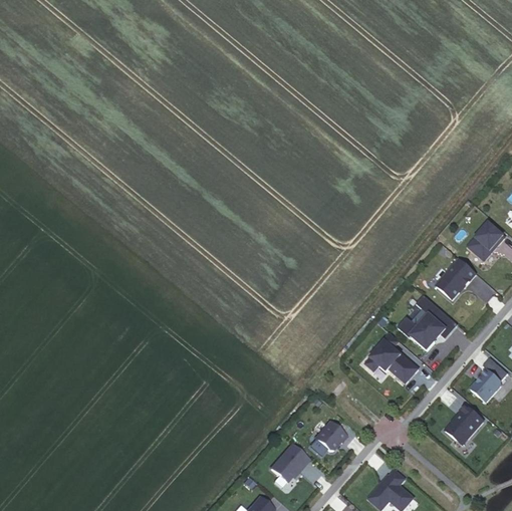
[(504,236),(488,222),(467,245),(484,259),(504,236)]
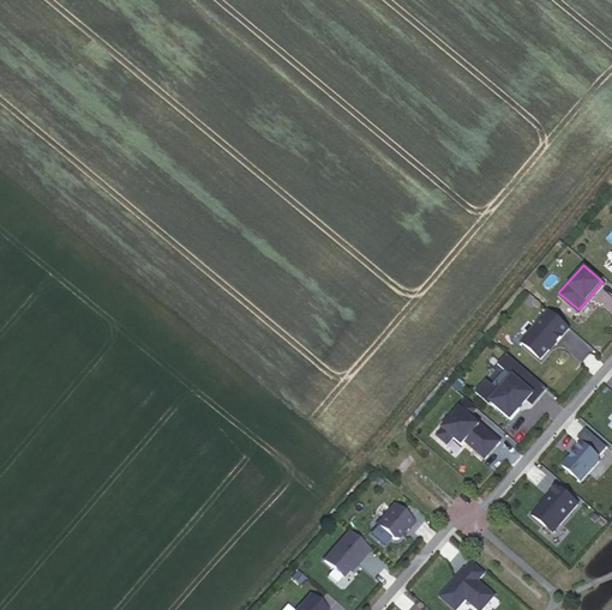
[(549,308),(521,339),(541,356),(569,325),(549,308)]
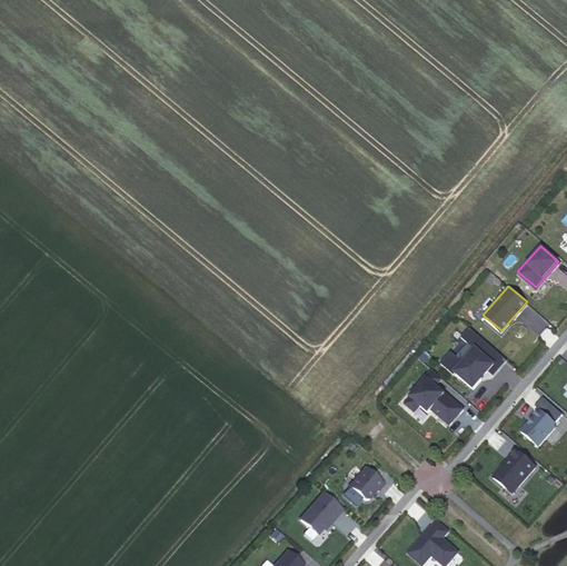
[(506,359),(469,326),(461,335),(474,347),(463,361),(449,350),(440,361),(474,387),(481,377),(478,375),(481,370),(484,373),(486,369),(493,374),(506,359)]
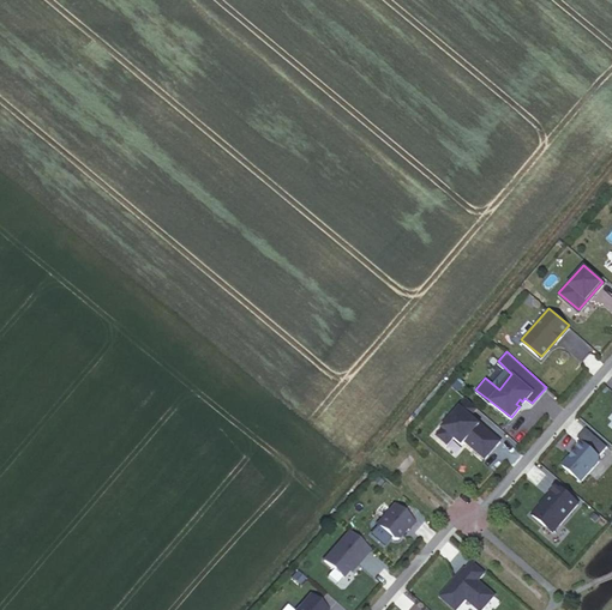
[(477,406),(465,397),(437,433),(448,441),(454,436),(462,442),(465,440),(485,457),(501,439),(471,414),(477,406)]
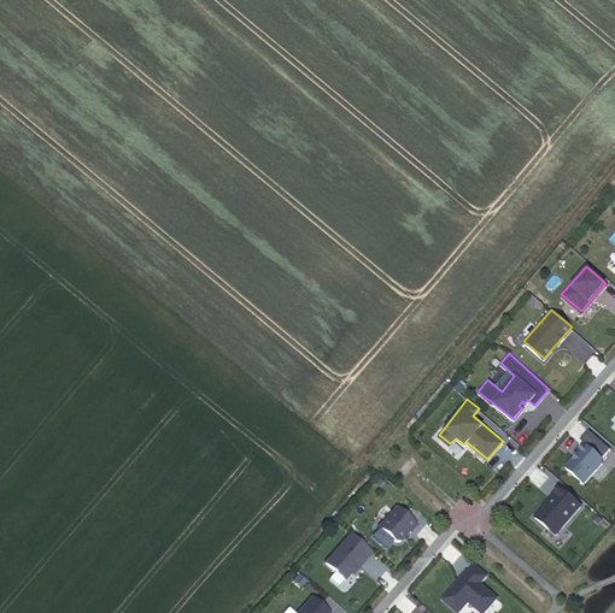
[(602,459),(581,442),(564,465),(583,482),(602,459)]
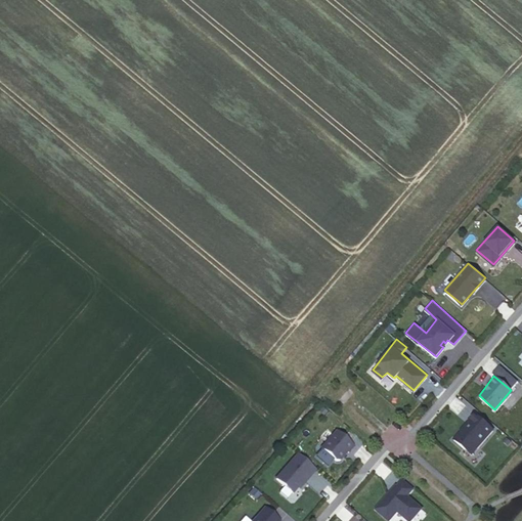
[(491,428),(472,411),(452,438),(471,452),(491,428)]
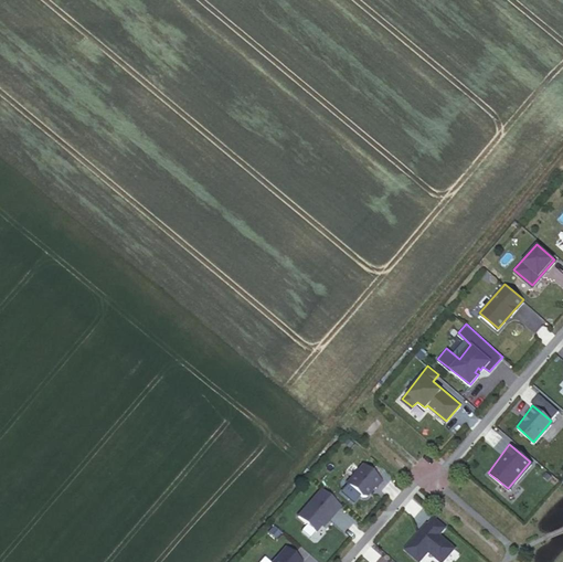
[(380,478),(361,463),(346,480),(361,495),(365,495),(380,478)]
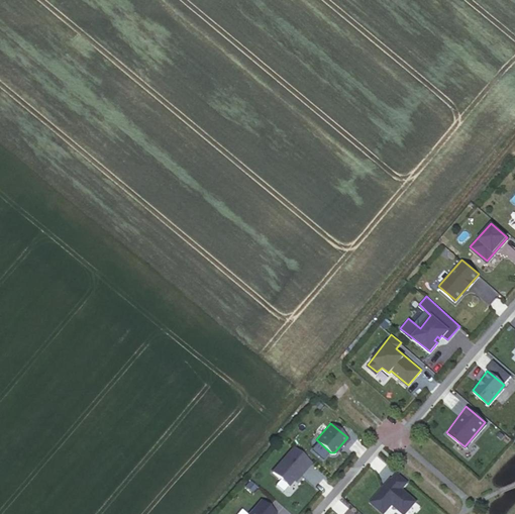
[(311,460),(293,445),(272,470),(288,484),(304,465),(306,467),(311,460)]
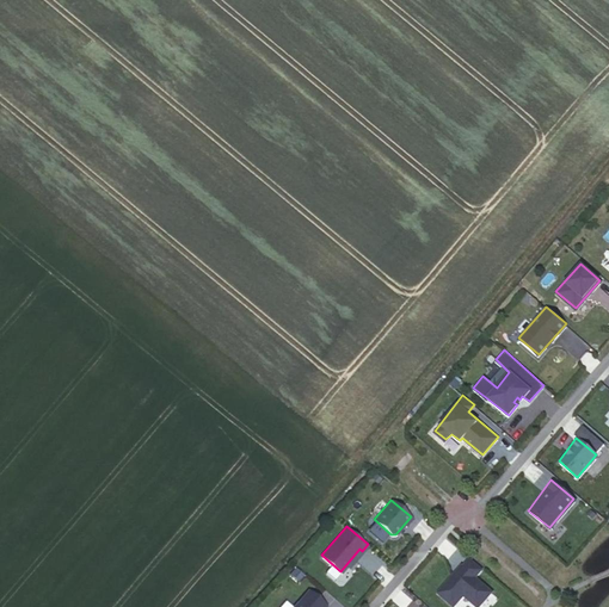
[(471,574),(460,563),(437,593),(453,605),(463,594),(478,606),(491,590),(484,583),(490,576),(477,567),(471,574)]
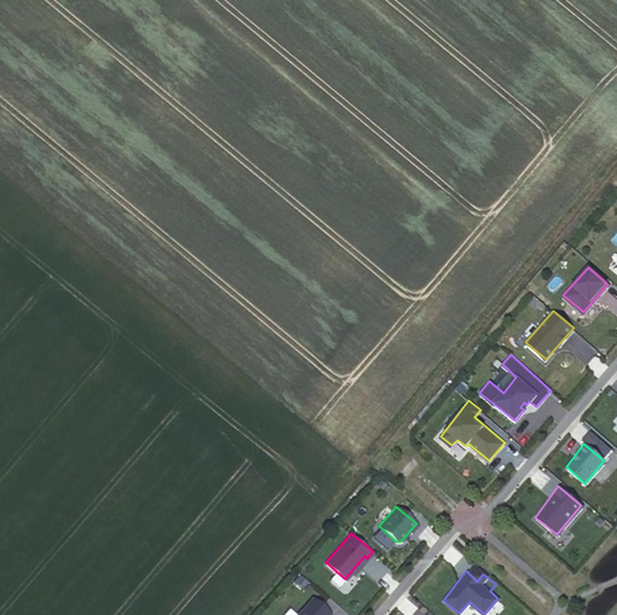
[(326,614),(328,613),(311,596),(294,614),(326,614)]
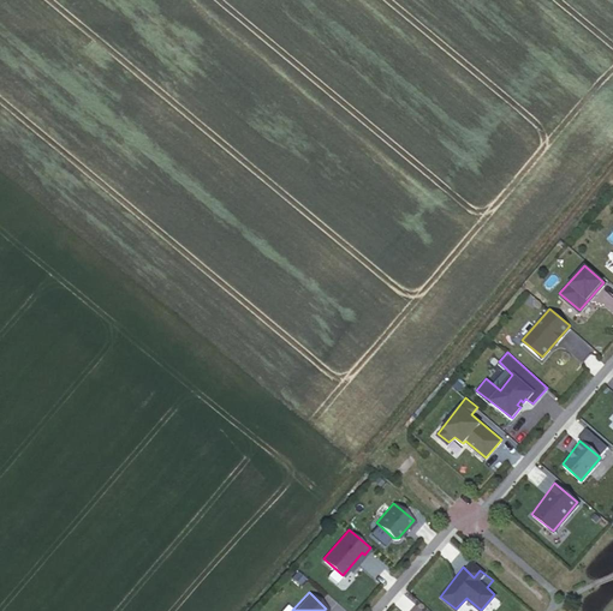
All buildings are outlined.
